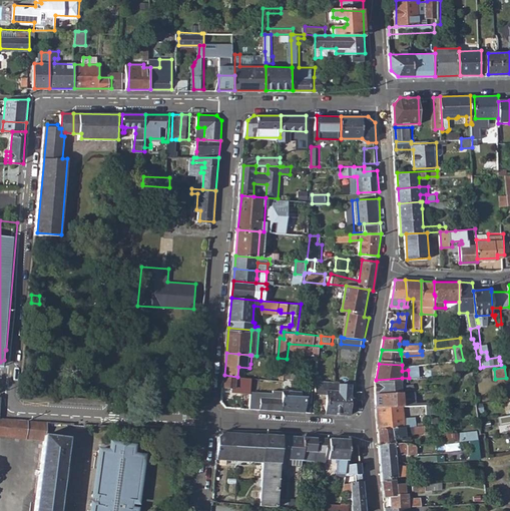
[(224,375),(223,387),(242,389),(242,392),(251,393),(252,378),(237,377),(224,375)]
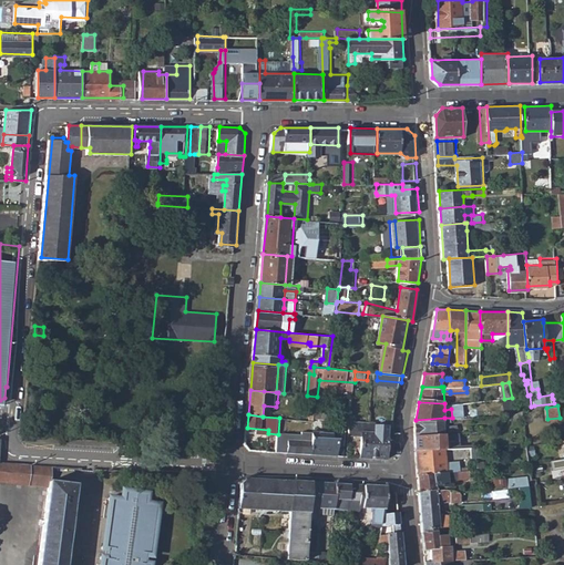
[(444,418),(416,420),(416,433),(445,432),(444,418)]
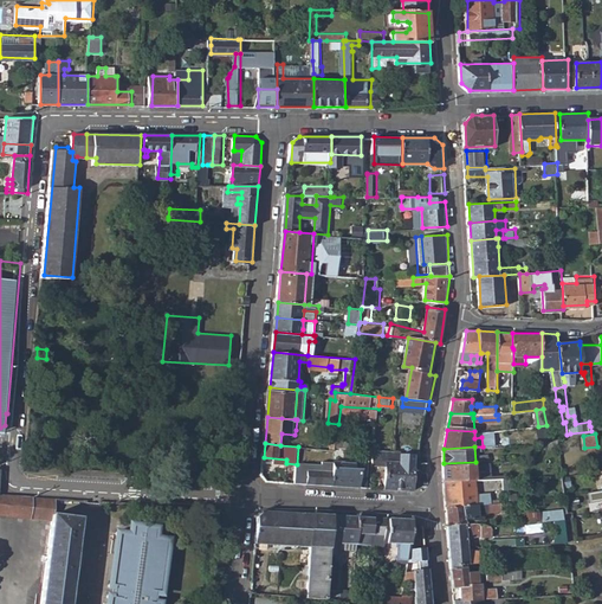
[(371,449),(361,449),(361,457),(364,458),(370,458),(371,449)]
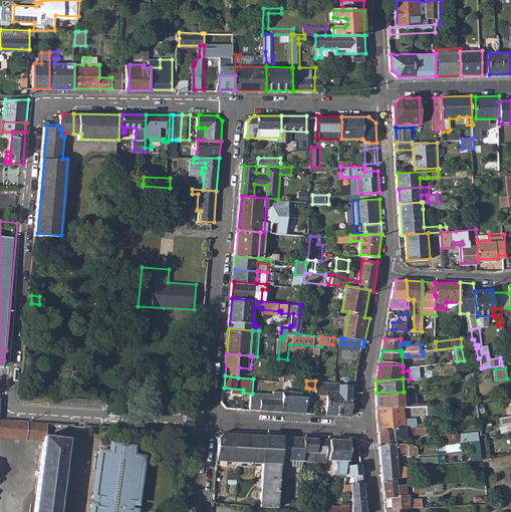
[(324,382),(323,393),(328,393),(327,414),(350,415),(351,386),(339,386),(340,384),(324,382)]
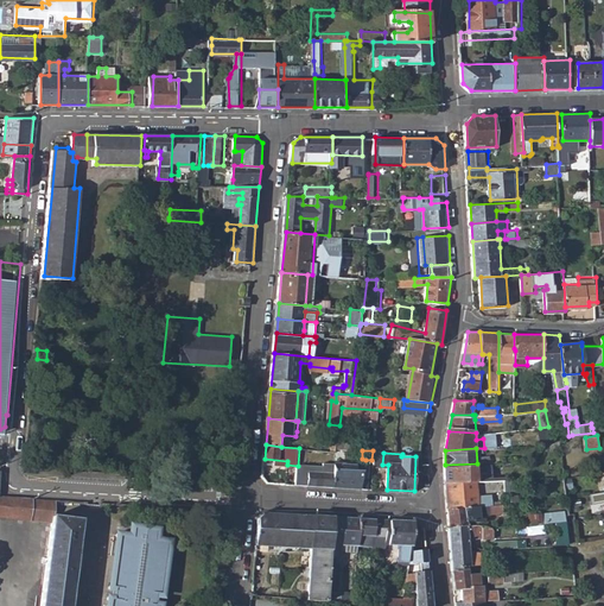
[(309,475),(300,474),(300,484),(335,486),(336,464),(324,462),(323,472),(309,471),(309,475)]
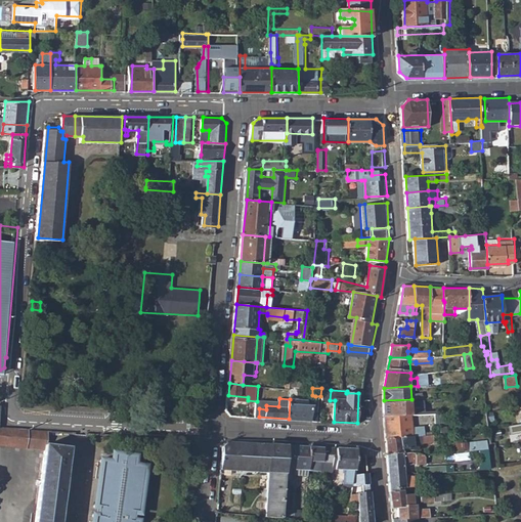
[(290,399),(289,419),(310,420),(311,399),(290,398),(290,399)]
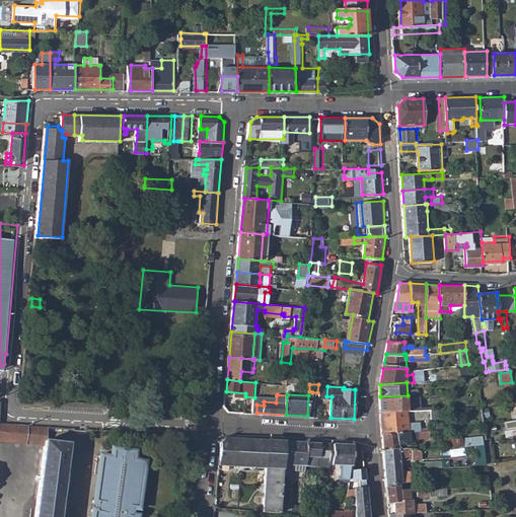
[(408,395),(380,396),(381,412),(409,411),(431,409),(431,405),(422,407),(421,394),(420,394),(411,395),(408,395)]
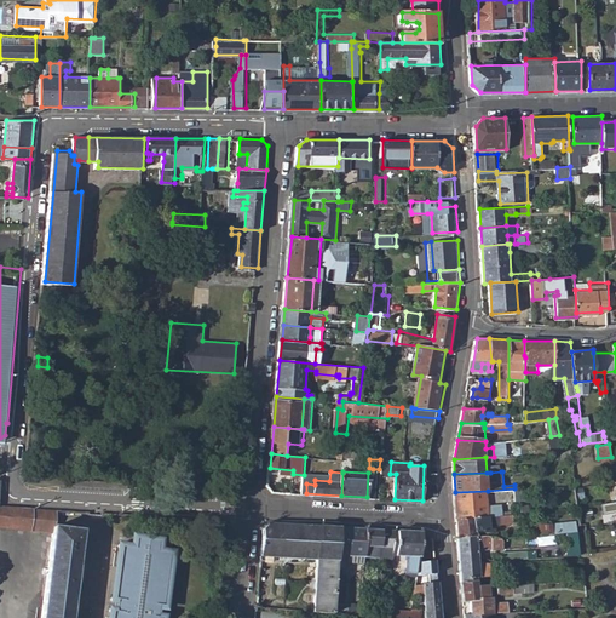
[(455,492),(456,519),(501,515),(500,508),(490,508),(488,496),(488,491),(455,492)]
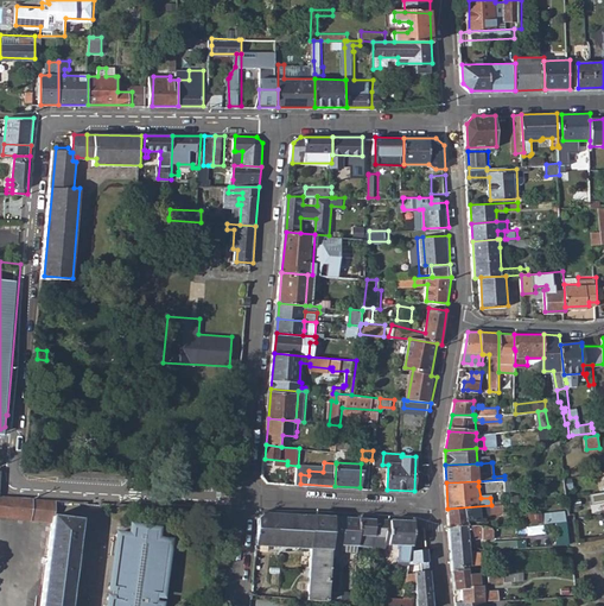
[(0,513),(32,517),(32,516),(35,496),(0,492),(0,513)]
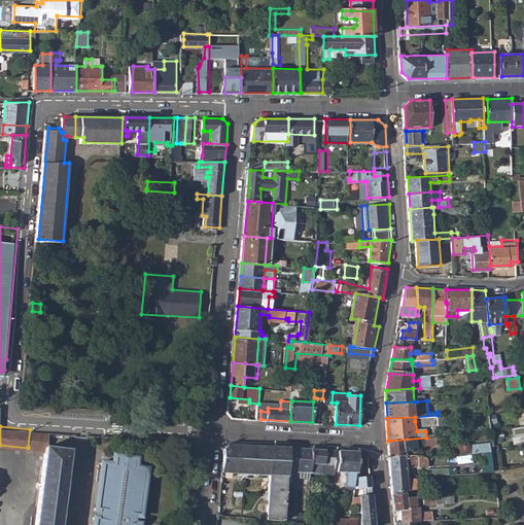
[(28,447),(28,448),(41,448),(42,441),(47,442),(48,430),(30,429),(28,447)]
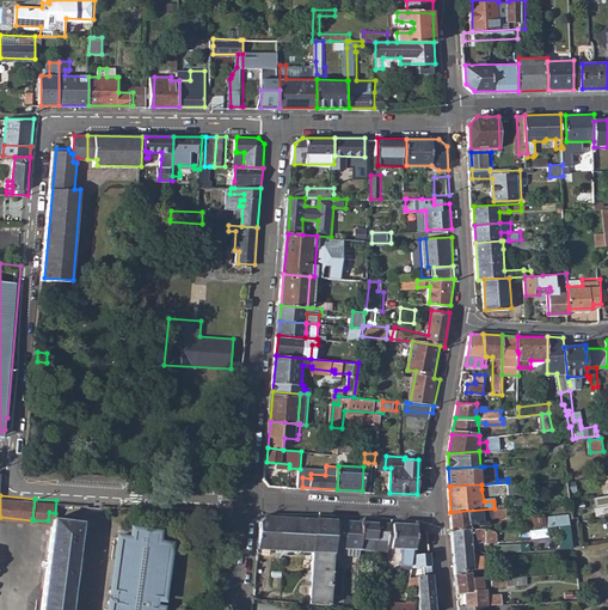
[(495,508),(450,512),(453,530),(472,528),(472,524),(485,523),(485,518),(496,517),(496,516),(508,514),(507,507),(495,508)]
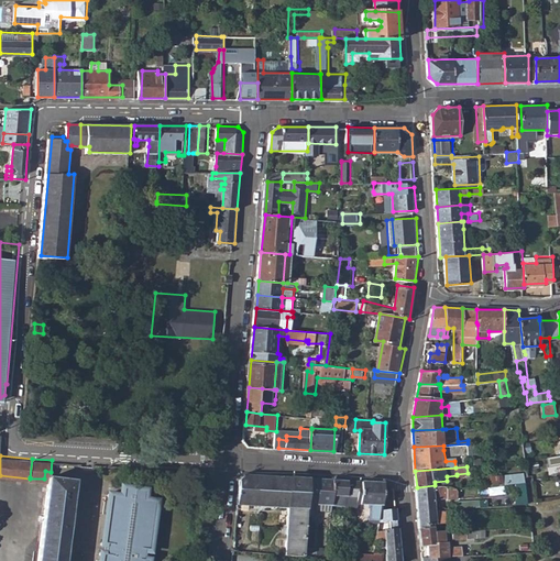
[(492,475),(493,484),(519,481),(522,503),(528,502),(525,472),(492,475)]
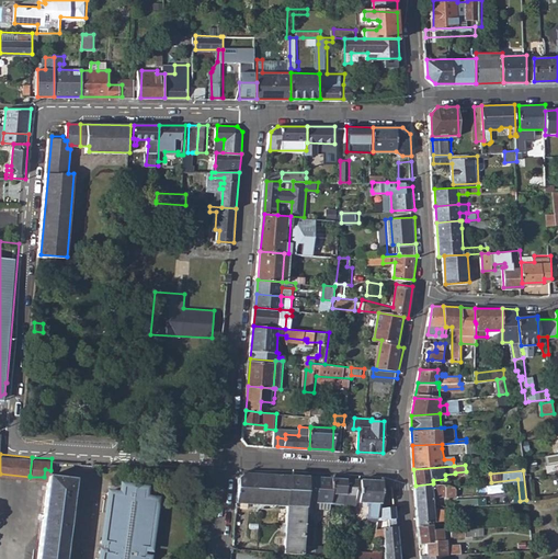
[(240,477),(238,501),(289,505),(286,552),(305,554),(306,543),(309,476),(248,471),(240,477)]
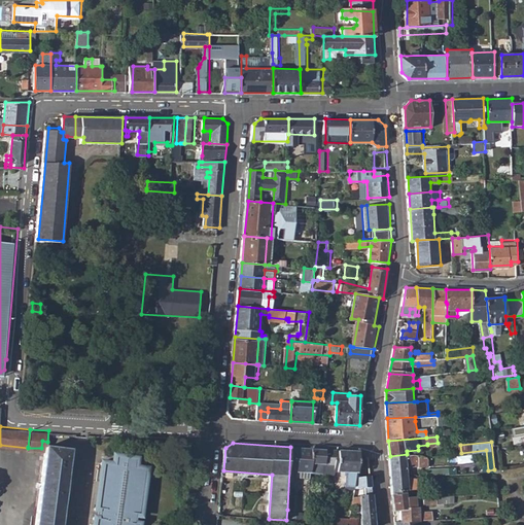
[(62,524),(72,449),(48,445),(37,524),(62,524)]
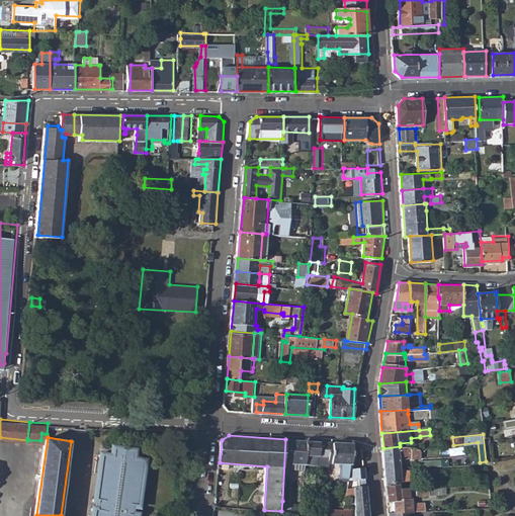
[(288,439),(288,452),(294,452),(294,463),(307,464),(308,441),(288,439)]
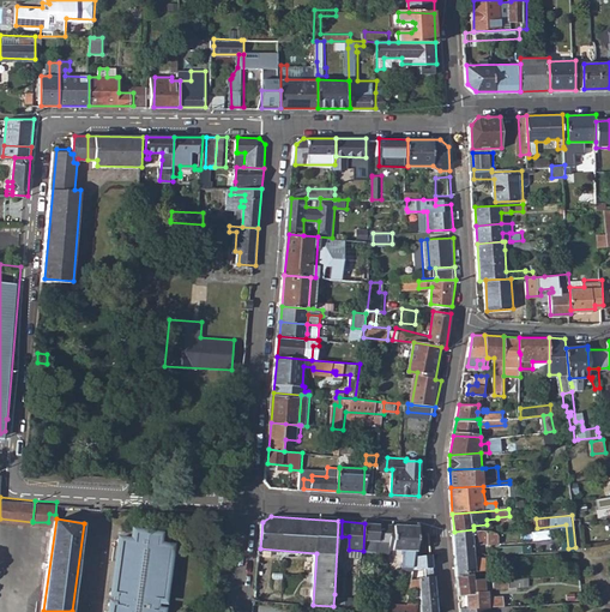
[(364,523),(363,551),(376,552),(378,541),(380,541),(381,525),(364,523)]
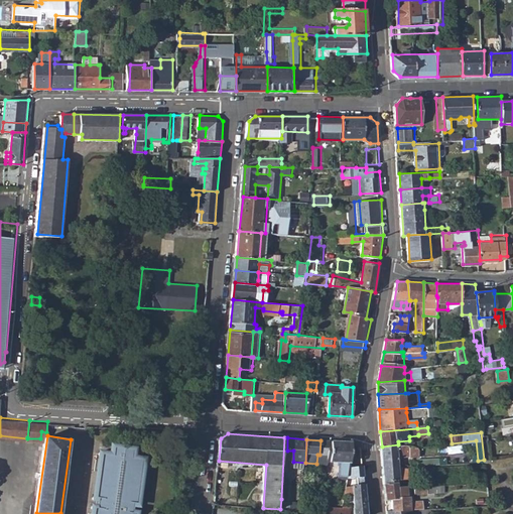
[(322,455),(319,464),(329,464),(330,456),(331,440),(326,440),(322,455)]
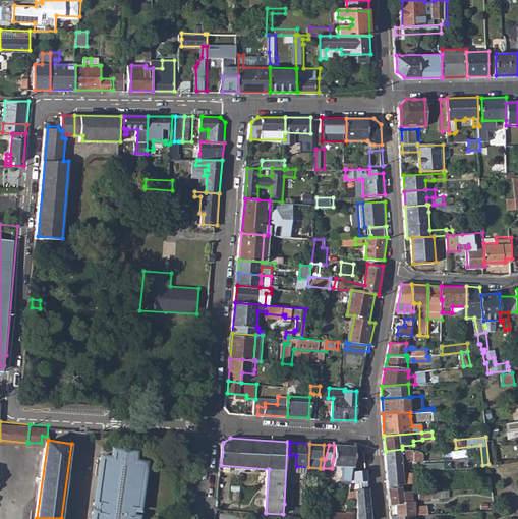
[(356,447),(337,445),(336,461),(335,476),(335,477),(343,477),(343,479),(347,479),(348,473),(354,474),(356,447)]
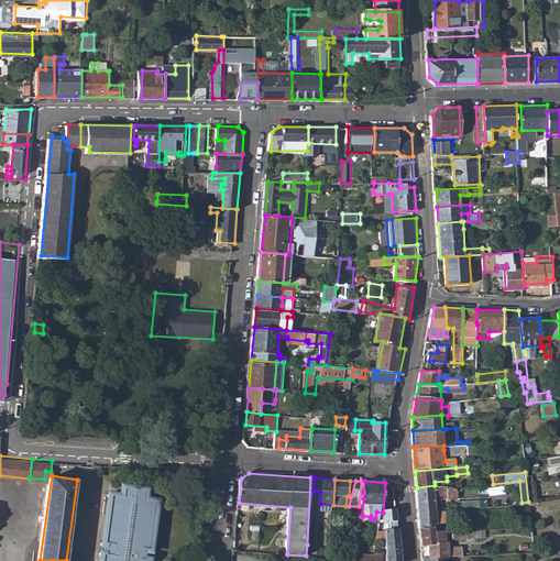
[(435,485),(417,487),(421,524),(435,523),(448,521),(447,510),(437,508),(437,497),(449,495),(450,496),(459,496),(458,487),(454,487),(440,484),(435,485)]
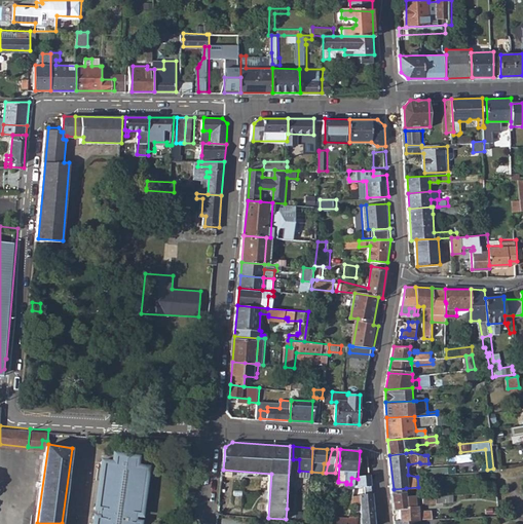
[(96,523),(141,523),(148,469),(137,468),(139,458),(117,455),(116,464),(105,462),(99,509),(102,509),(101,518),(98,518),(96,523)]
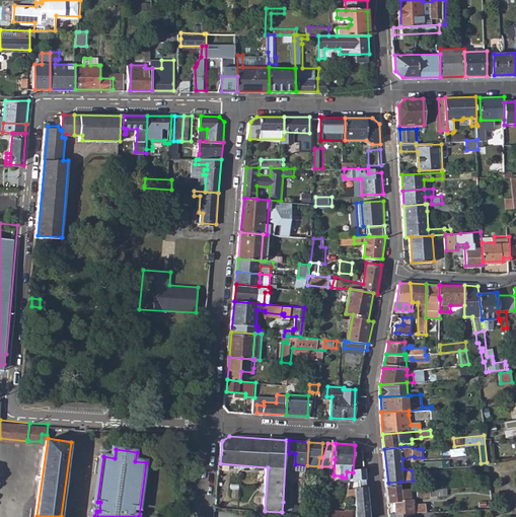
[(416,470),(417,477),(445,475),(445,468),(416,470)]
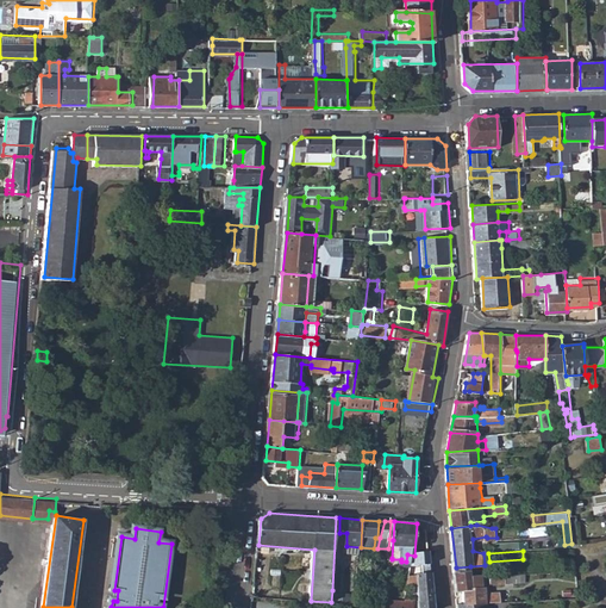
[(470,566),(456,568),(458,589),(464,589),(473,588),(470,575),(470,566)]
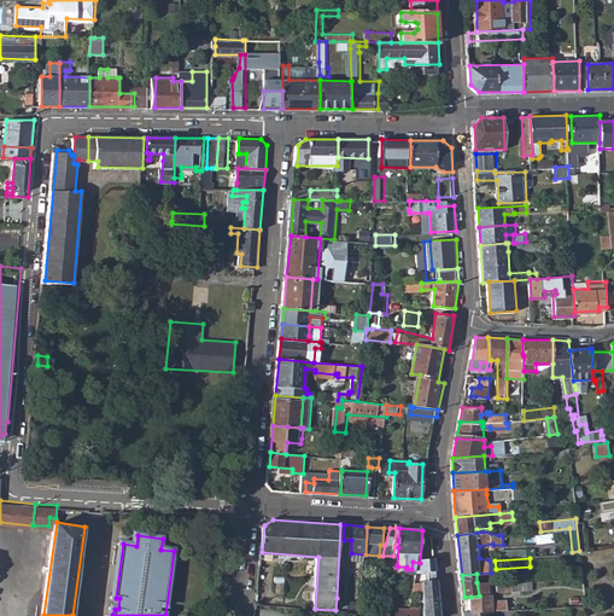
[(427,581),(424,581),(426,593),(427,606),(426,608),(426,615),(440,615),(438,580),(433,580),(433,575),(427,576),(427,581)]
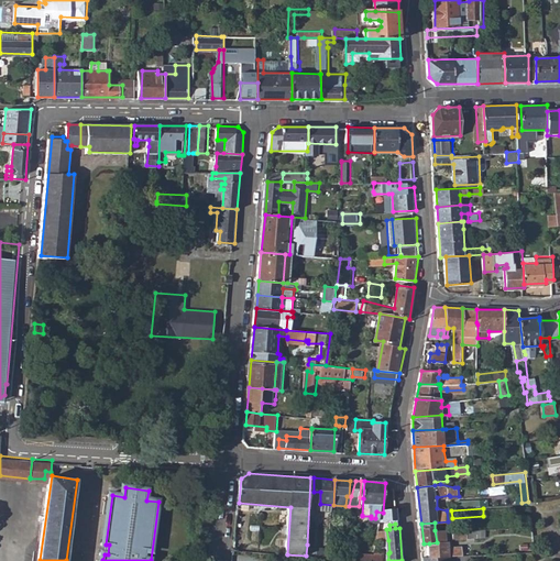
[(437,542),(429,543),(430,557),(447,556),(461,554),(461,546),(447,547),(447,530),(435,530),(437,542)]
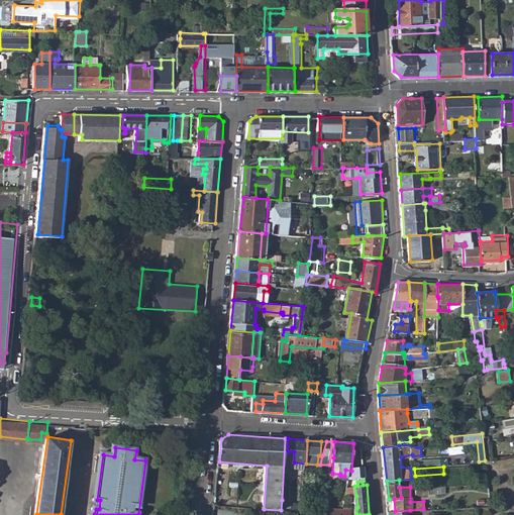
[(282,500),(281,510),(302,512),(303,506),(303,502),(282,500)]
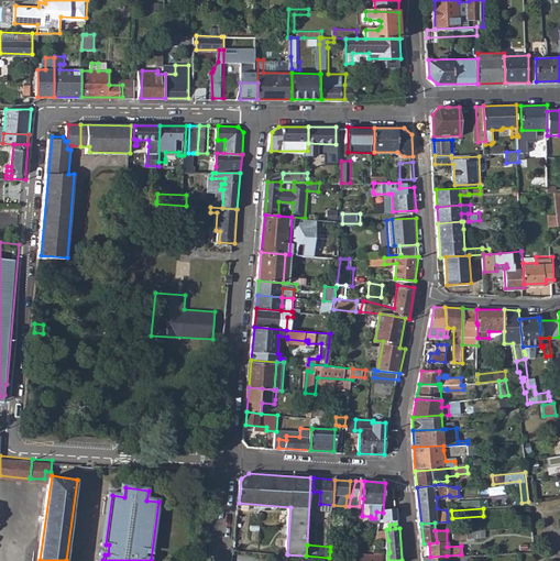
[(346,552),(346,559),(355,560),(355,549),(346,548),(346,552)]
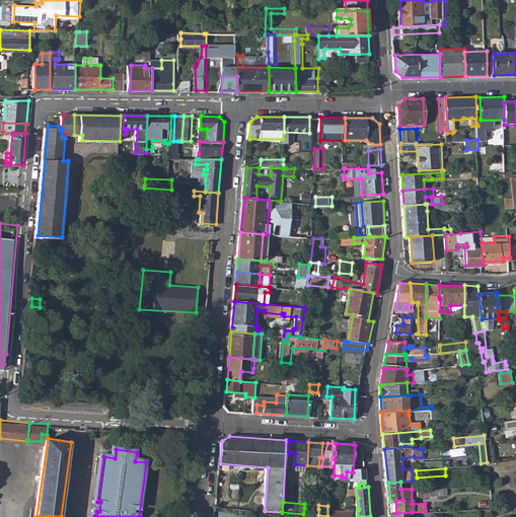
[(346,511),(345,516),(353,516),(354,510),(354,508),(347,507),(346,511)]
